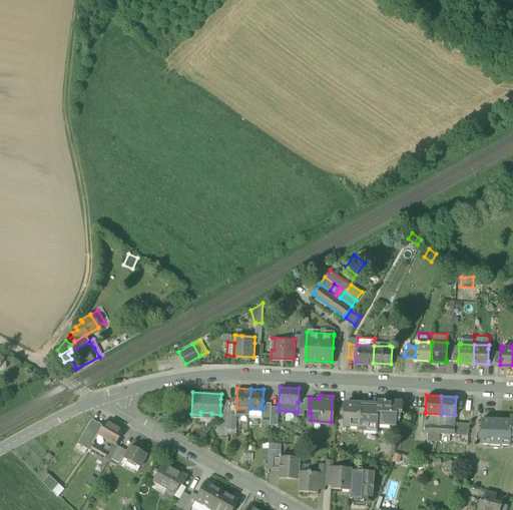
[(376,431),(378,431),(378,425),(378,422),(396,422),(396,413),(401,413),(402,410),(403,401),(386,400),(386,399),(384,399),(377,399),(377,403),(377,406),(362,405),(362,403),(344,402),(344,414),(343,423),(359,424),(359,428),(359,430),(363,430),(363,428),(368,428),(369,427),(376,428),(376,431)]
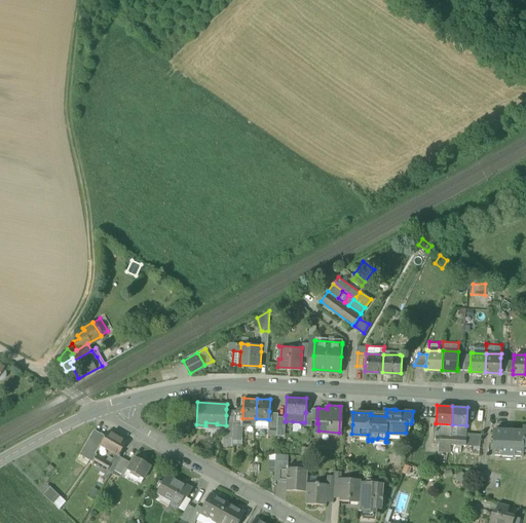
[(242,410),(234,410),(234,415),(234,420),(242,421),(242,418),(242,410)]
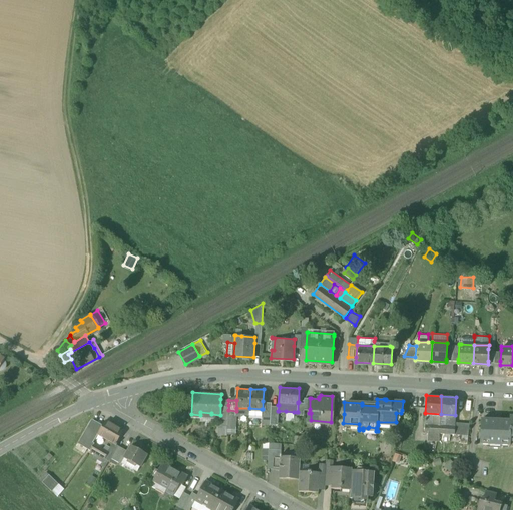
[(262,412),(271,413),(271,405),(272,402),(263,401),(263,409),(262,409),(262,412)]
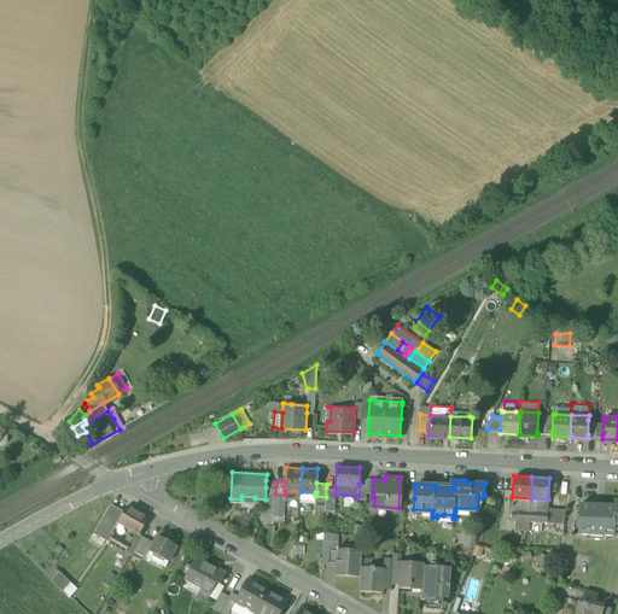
[(275,493),(275,487),(266,487),(266,500),(274,500),(275,493)]
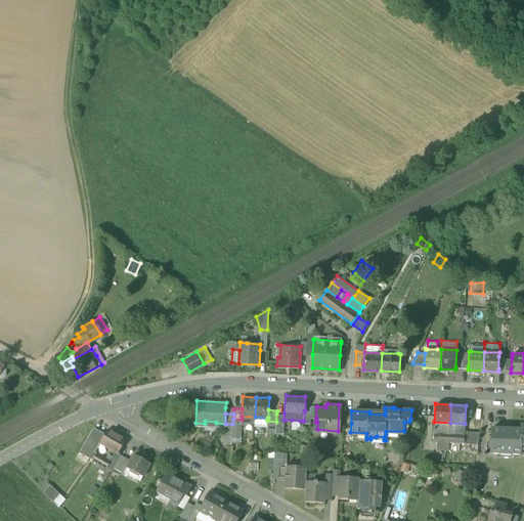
[(284,414),(276,414),(276,422),(275,432),(284,432),(285,420),(284,420),(285,414),(284,414)]
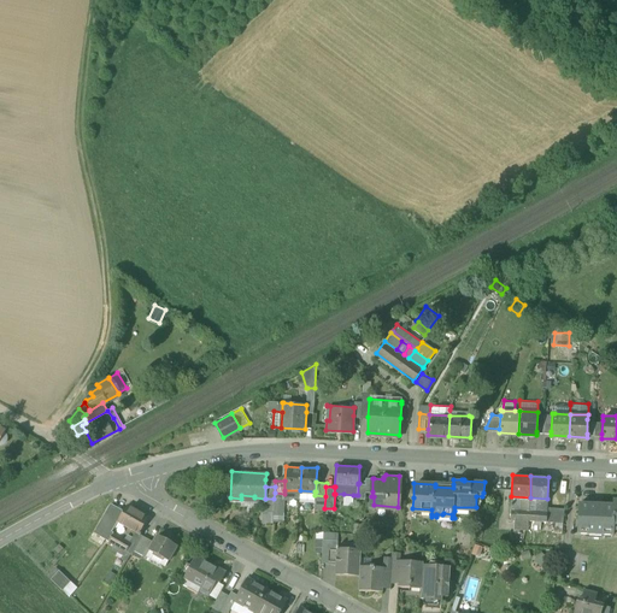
[(291,496),(300,497),(300,490),(285,490),(285,494),(275,493),(274,499),(274,504),(285,504),(285,499),(291,499),(291,496)]
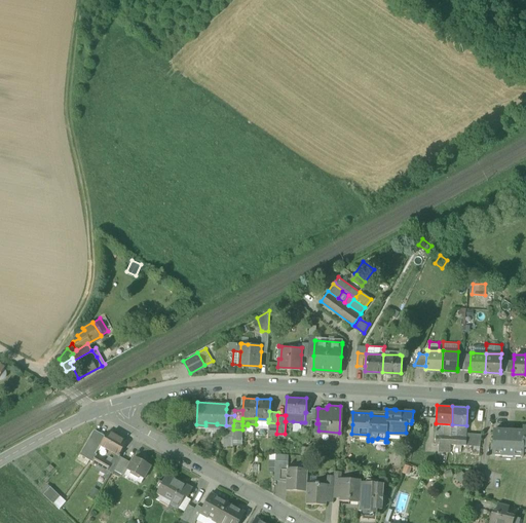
[(191,422),(178,421),(178,430),(179,430),(179,433),(186,433),(186,430),(190,431),(191,422)]
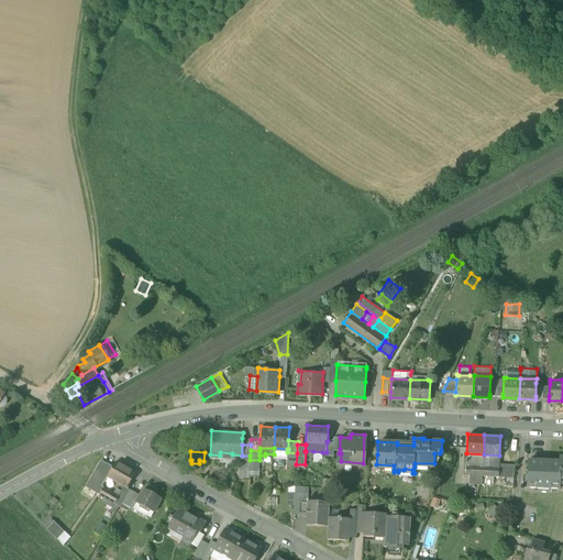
[(322,461),(322,452),(313,451),(313,460),(322,461)]
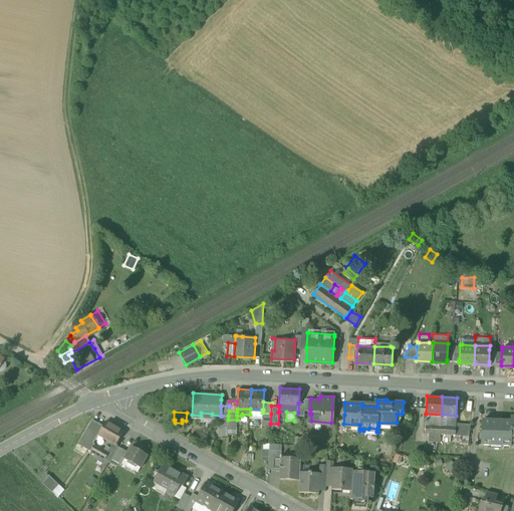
[(201,413),(201,416),(201,421),(212,422),(212,415),(212,414),(201,413)]
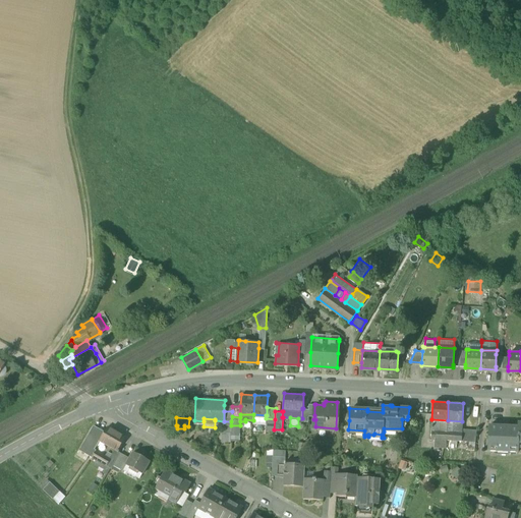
[(275,419),(266,418),(266,421),(265,429),(274,430),(274,429),(275,419)]
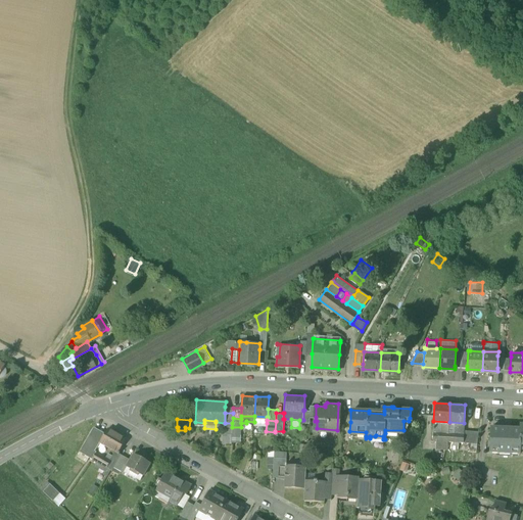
[(448,440),(449,422),(433,421),(433,439),(436,439),(448,440)]
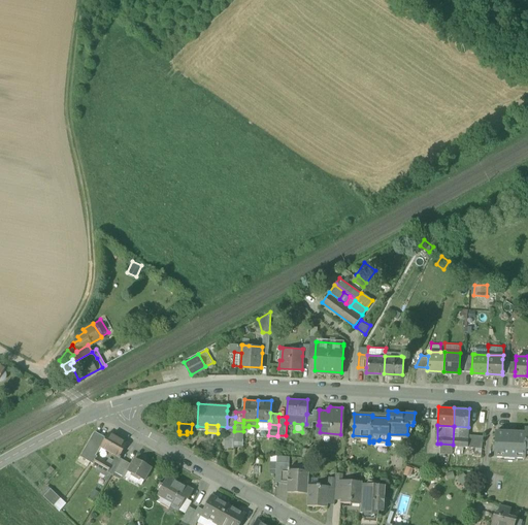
[(468,433),(468,427),(454,426),(453,445),(458,445),(464,445),(468,446),(468,433)]
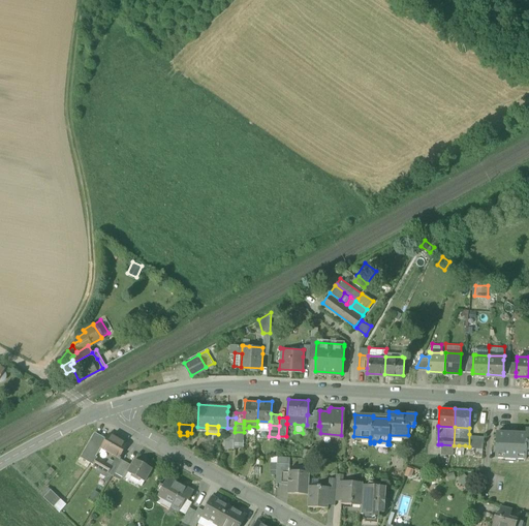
[(495,456),(526,457),(526,453),(528,453),(528,428),(526,428),(526,432),(496,431),(495,456)]
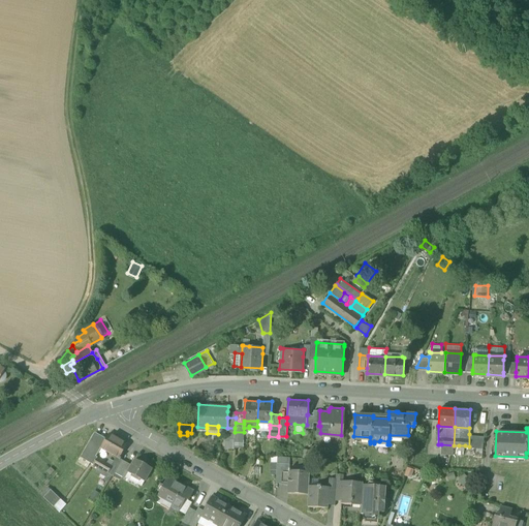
[(91,462),(93,463),(97,456),(96,455),(101,446),(100,446),(106,437),(95,431),(81,456),(91,462)]
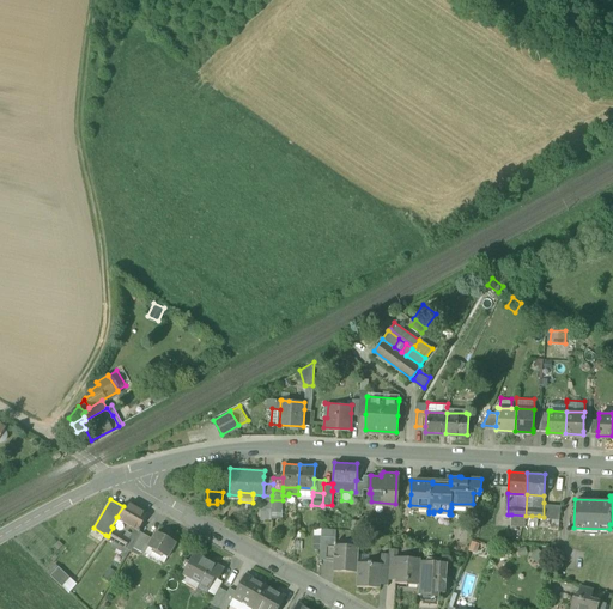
[(272,507),(272,500),(262,499),(261,510),(266,510),(266,506),(272,507)]
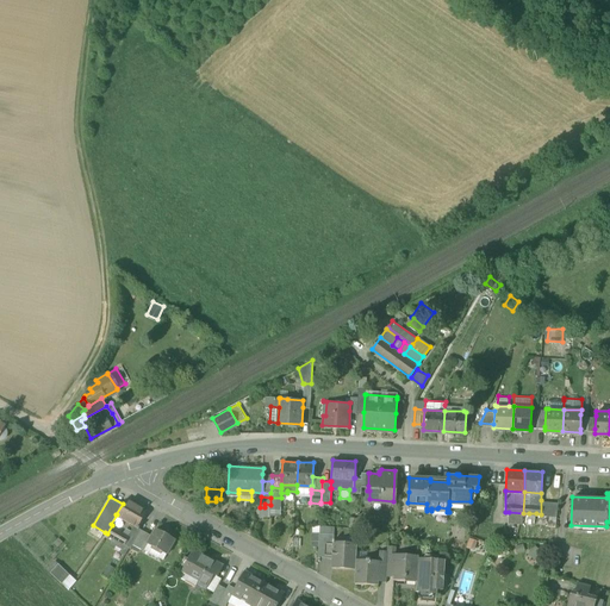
[(134,525),(137,526),(138,525),(148,510),(126,498),(123,504),(116,514),(117,514),(134,525)]
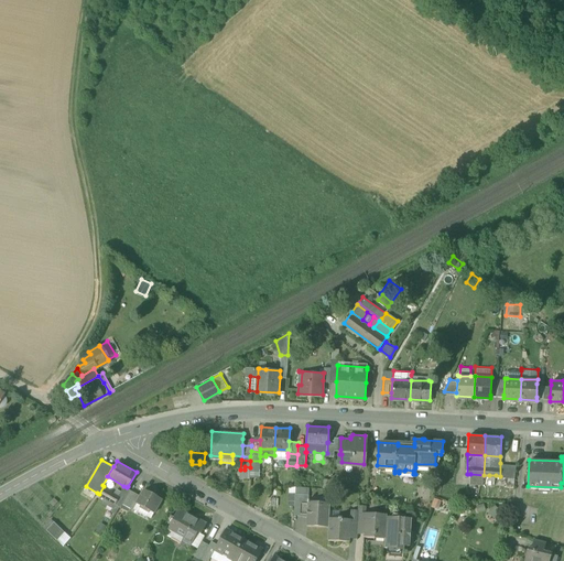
[(250,467),(250,476),(259,477),(260,461),(250,461),(250,467)]
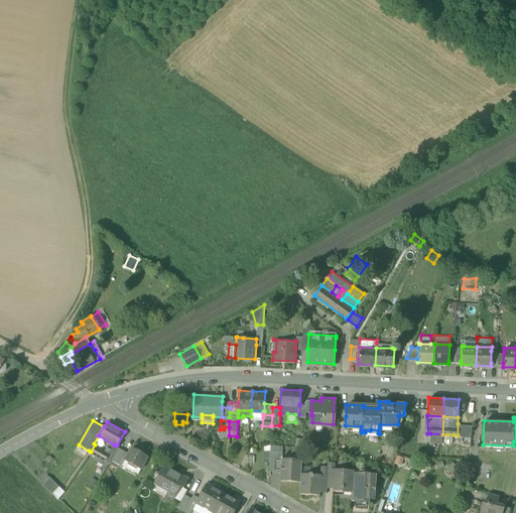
[(465,435),(471,435),(473,424),(458,423),(458,435),(465,435)]
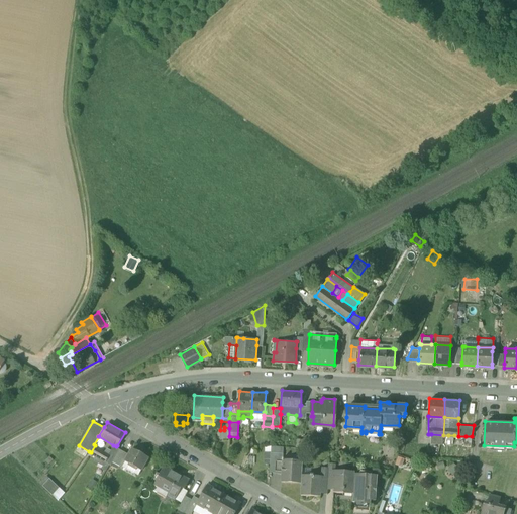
[(220,437),(229,437),(229,436),(229,428),(224,427),(224,430),(220,430),(220,437)]
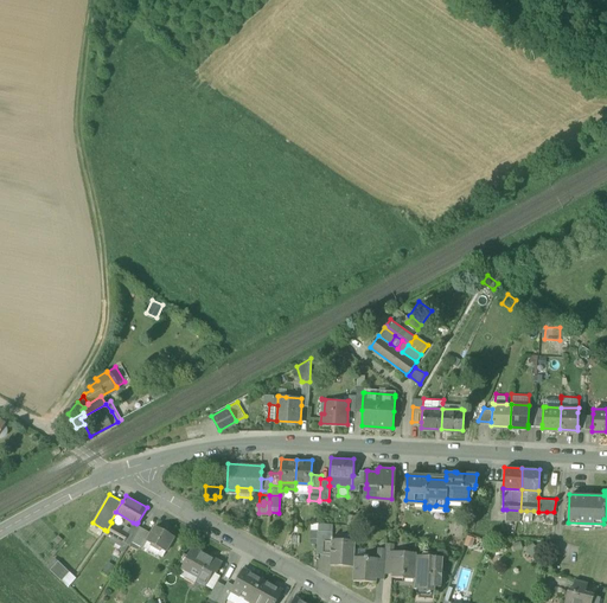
[(517,520),(519,520),(521,513),(521,511),(506,510),(506,519),(517,520)]
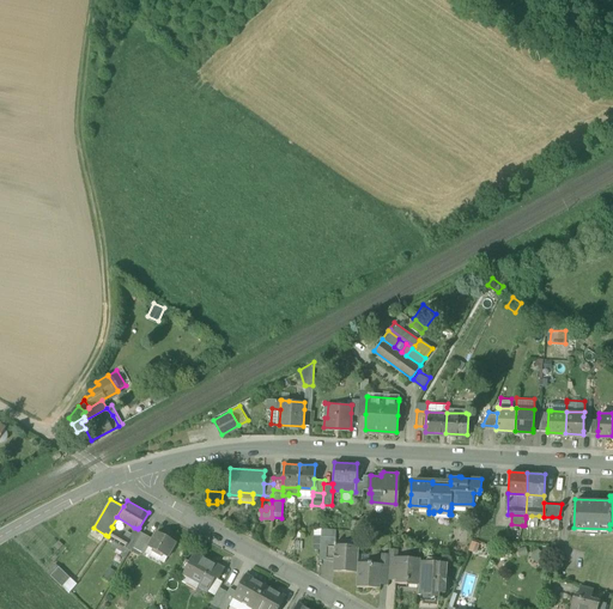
[(102,540),(105,535),(93,528),(90,533),(102,540)]
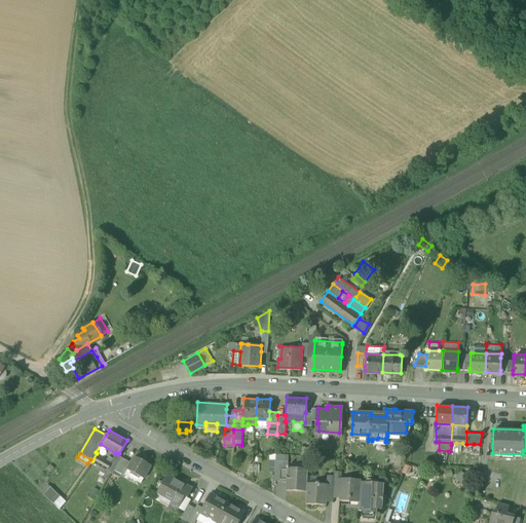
[(97,463),(107,469),(112,461),(111,461),(109,460),(110,459),(108,457),(107,458),(97,453),(92,460),(97,463)]
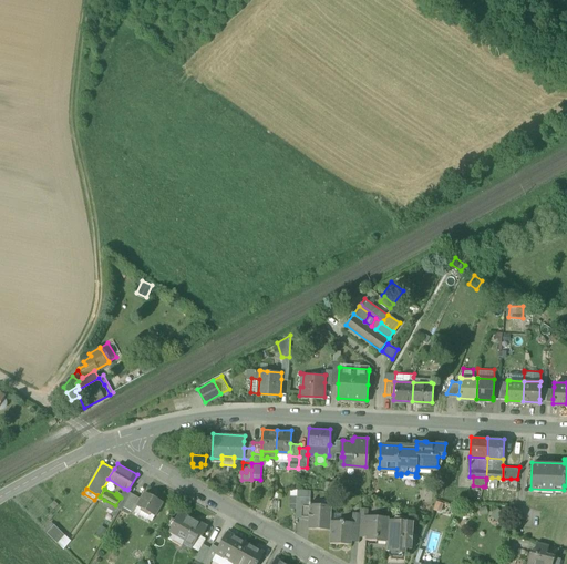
[(124,489),(120,498),(121,498),(115,505),(121,509),(124,504),(132,491),(130,491),(130,490),(129,489),(127,490),(124,489)]
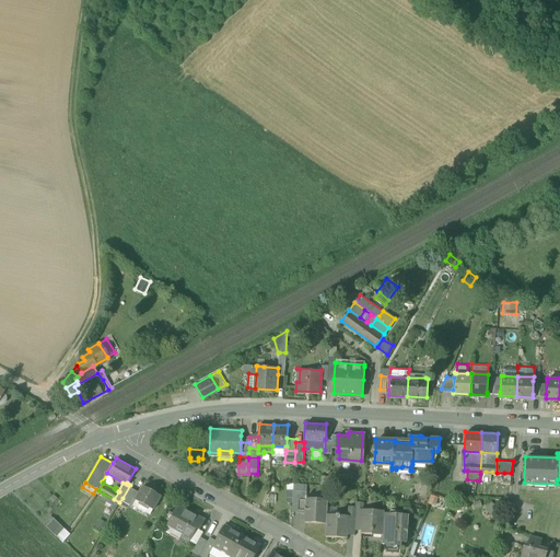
[(136,498),(153,508),(161,494),(143,484),(139,490),(137,496),(136,498)]
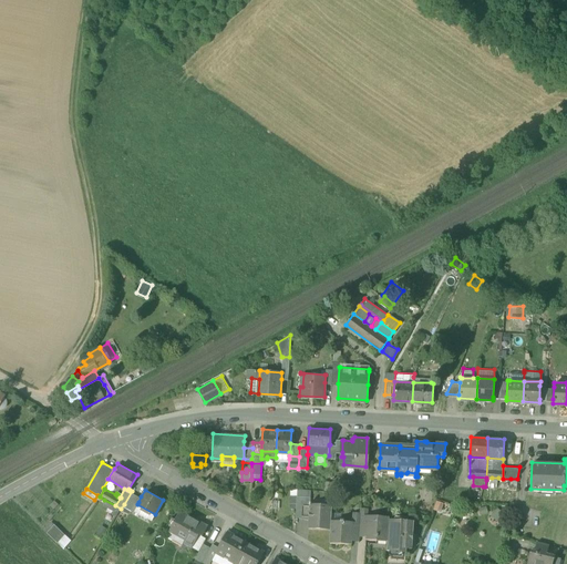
[(124,504),(134,510),(137,504),(138,502),(136,501),(140,495),(132,491),(124,504)]
